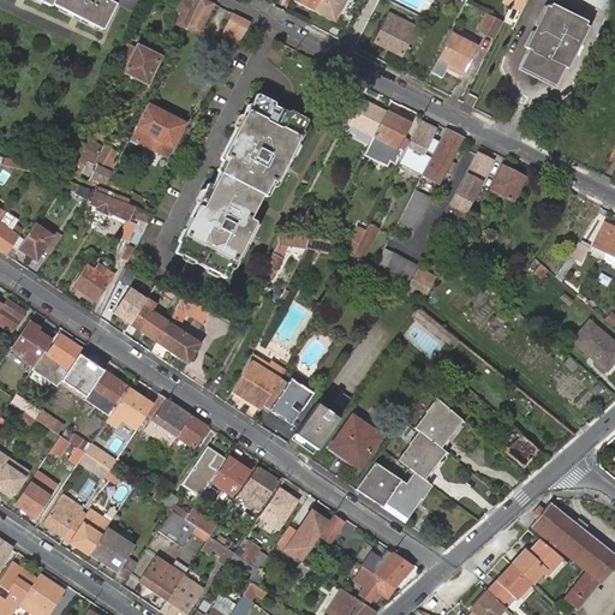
[(94,25),(97,28),(102,30),(115,4),(106,0),(37,0),(39,0),(42,3),(51,6),(52,4),(59,9),(63,10),(73,16),(81,18),(94,25)]
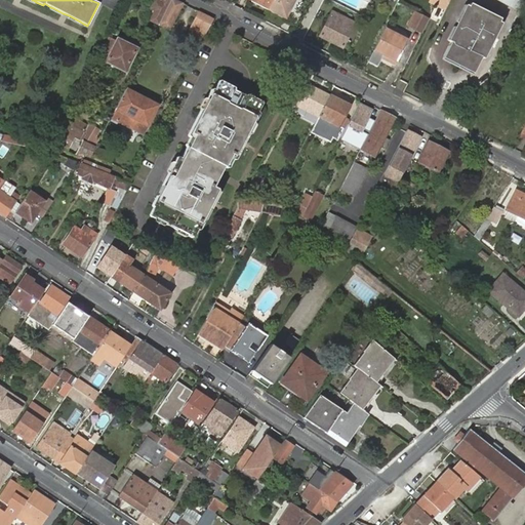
[(182,3),(176,0),(170,0),(168,5),(164,13),(159,24),(168,30),(182,3)]
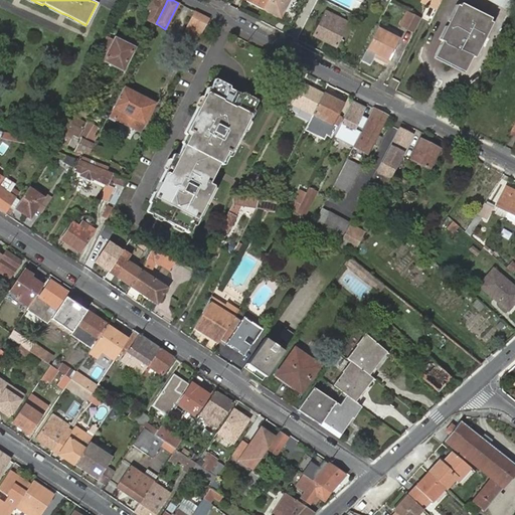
[(246,0),(264,8),(267,0),(246,0)]
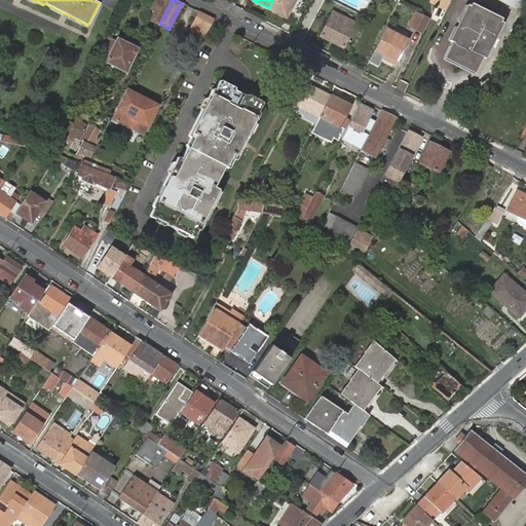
[(272,0),(269,8),(287,17),(295,0),(272,0)]
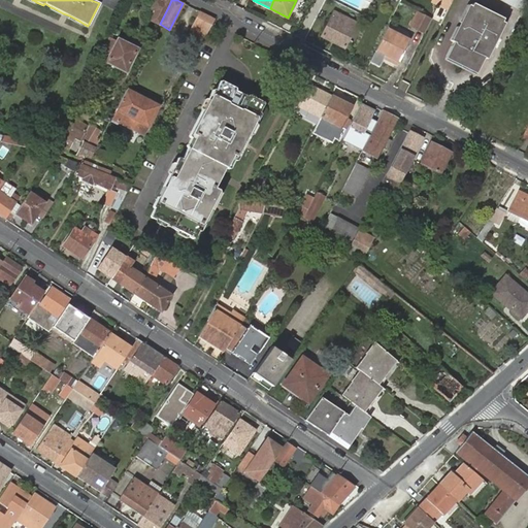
[(453,0),(438,0),(437,3),(449,8),(453,0)]
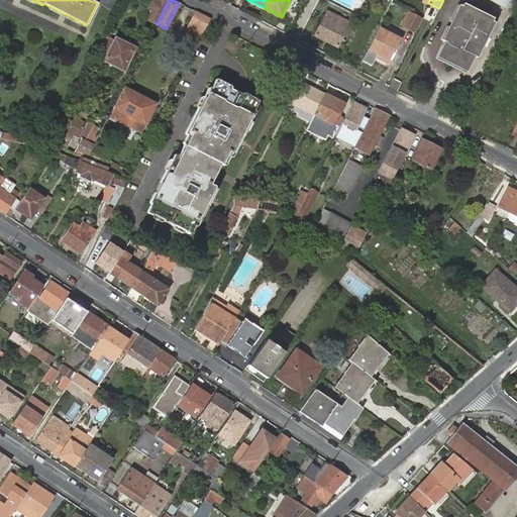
[(516,0),(492,0),(512,10),(516,0)]
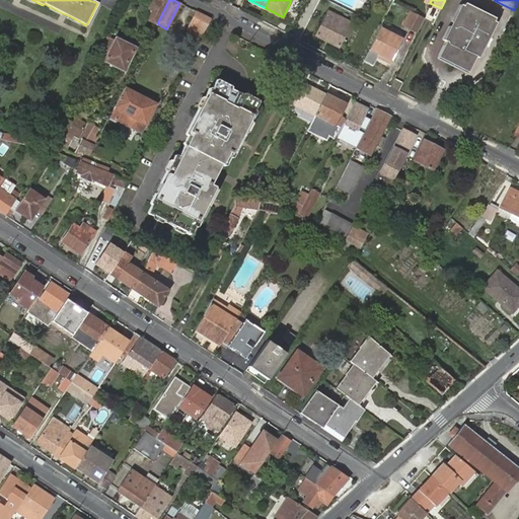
[(495,19),(465,4),(439,55),(468,70),(483,44),(485,46),(489,38),(487,36),(495,19)]
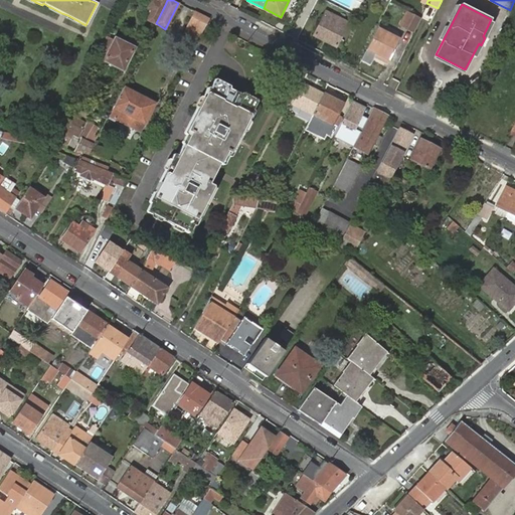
[(80,26),(81,23),(78,21),(67,15),(61,13),(52,8),(49,7),(48,9),(51,10),(60,15),(65,18),(77,24),(80,26)]
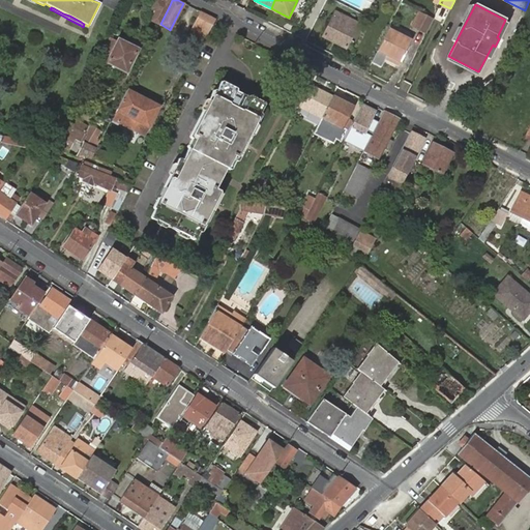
[(433,19),(418,10),(411,25),(425,33),(433,19)]
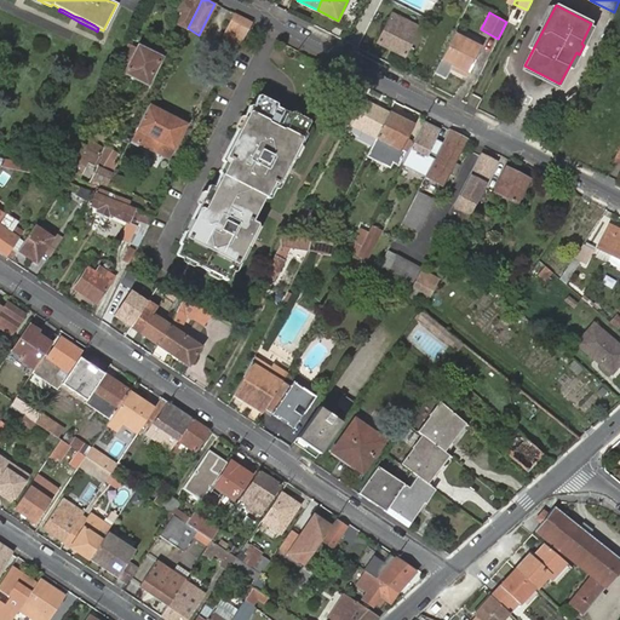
[(392,13),(378,42),(405,55),(419,27),(392,13)]
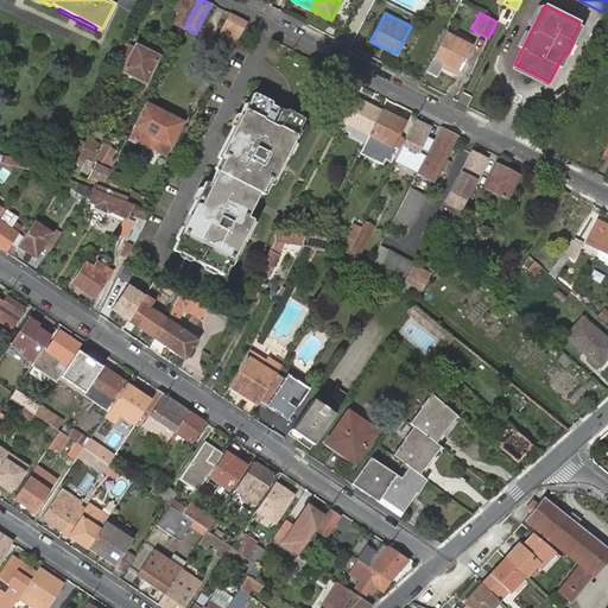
[(247,21),(232,14),(223,30),(219,39),(232,46),(236,37),(239,38),(247,21)]
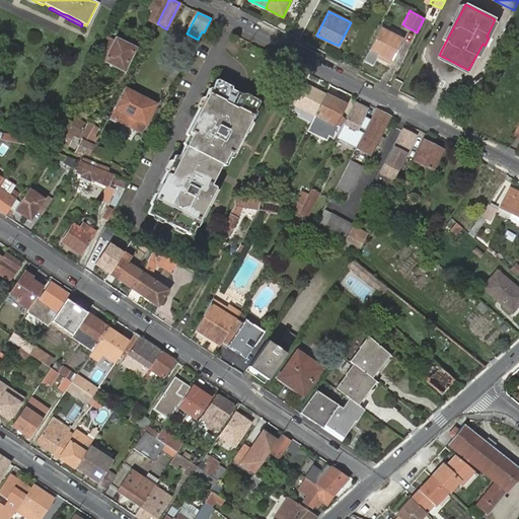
[(380,28),(368,52),(378,57),(379,55),(382,57),(381,59),(390,64),(402,40),(380,28)]
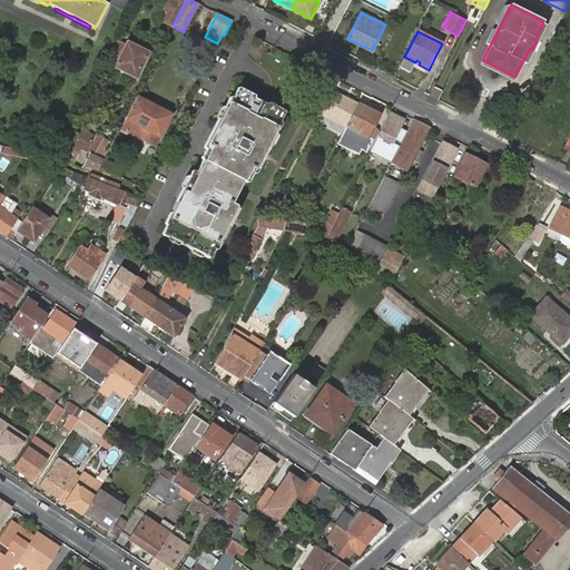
[(115,66),(114,67),(136,78),(148,52),(127,42),(126,43),(118,40),(107,61),(115,66)]
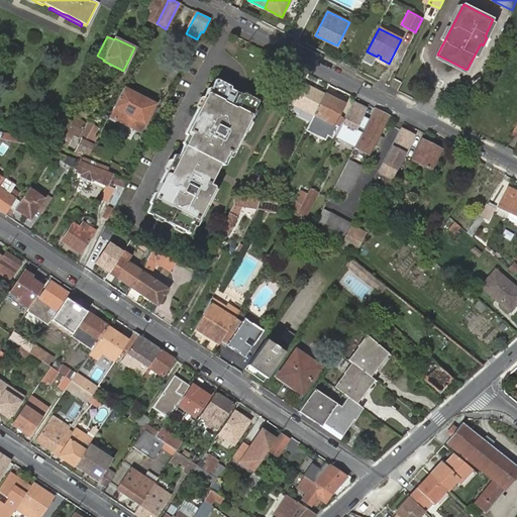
[(304,84),(297,81),(287,101),(294,105),(314,115),(314,114),(324,94),(304,84)]
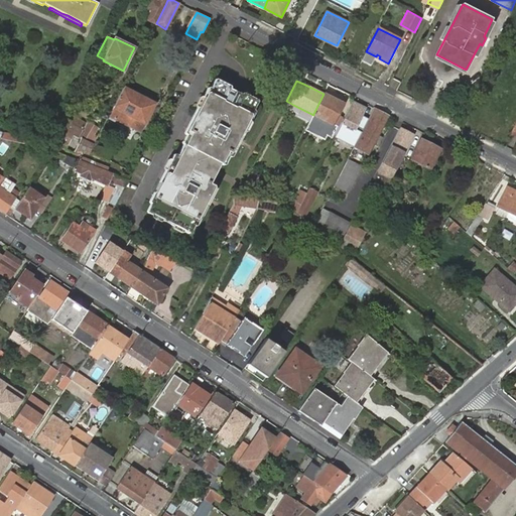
[(211,159),(216,162),(220,164),(227,149),(231,151),(248,117),(246,116),(253,102),(217,83),(210,97),(208,96),(189,130),(194,132),(185,148),(190,151),(184,163),(178,160),(175,158),(156,197),(158,198),(151,211),(187,230),(195,216),(197,217),(213,186),(206,182),(210,174),(204,172),(211,159)]
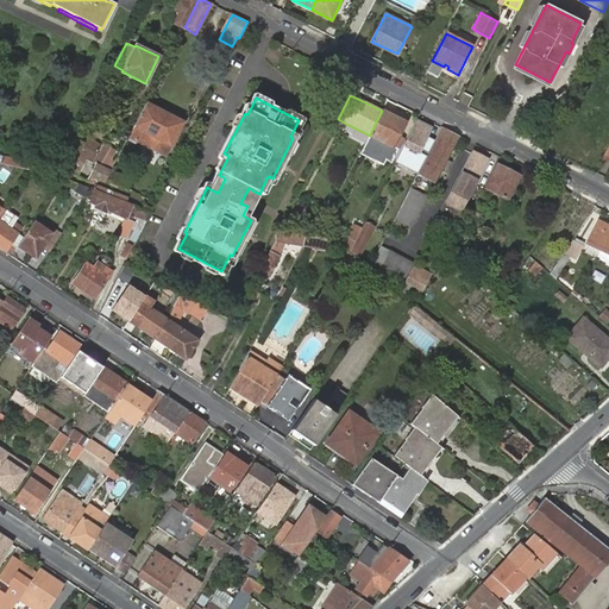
[(182,123),(146,104),(135,126),(130,136),(127,138),(137,143),(137,142),(144,145),(161,154),(165,156),(171,145),(182,123)]
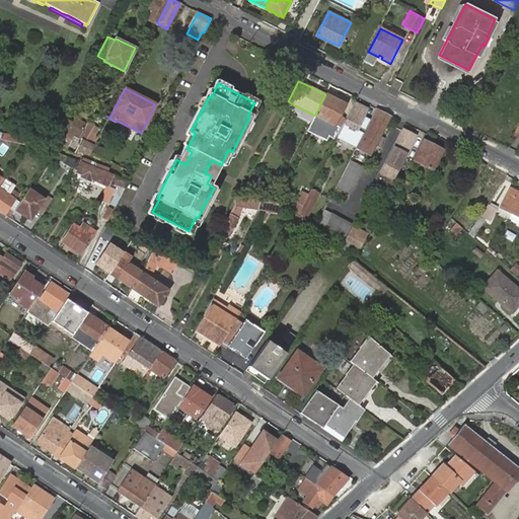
[(334,98),(325,94),(315,115),(315,116),(307,131),(315,135),(317,131),(327,136),(334,139),(339,128),(344,119),(340,116),(346,104),(338,100),(334,98)]
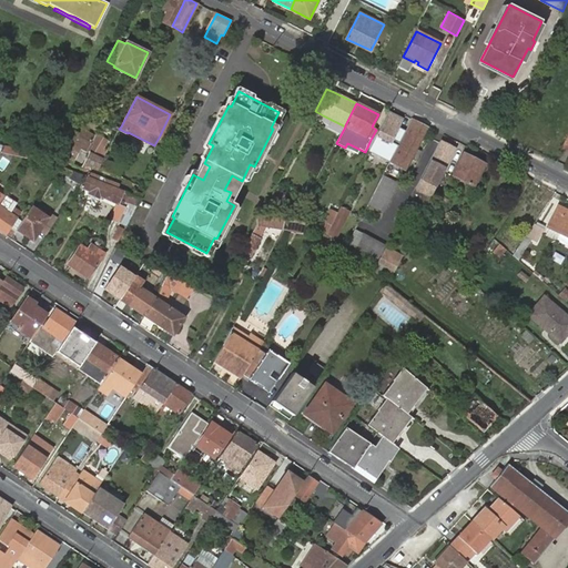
[(403,120),(388,112),(376,137),(378,138),(374,146),(384,151),(386,149),(394,153),(401,140),(408,124),(402,121),(403,120)]
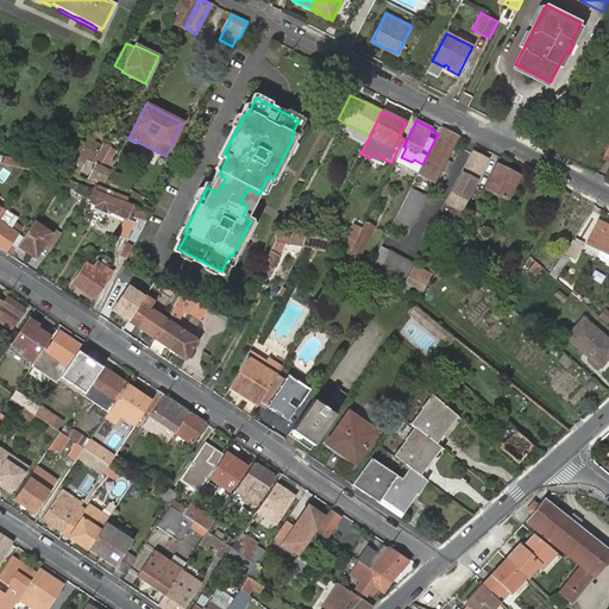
[(459,136),(441,127),(438,133),(429,150),(447,158),(459,136)]
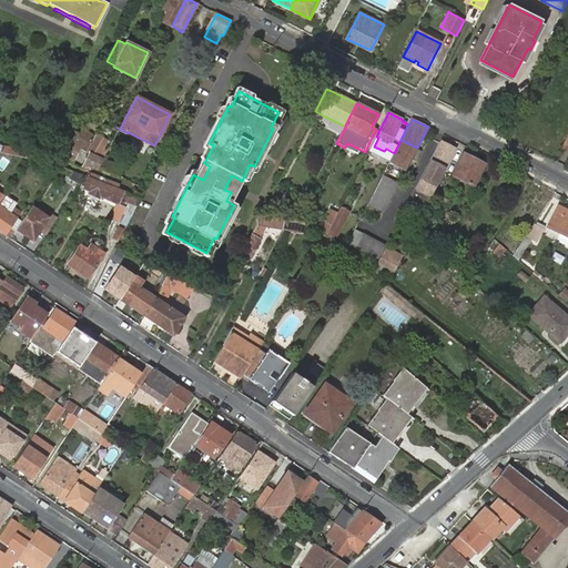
[(84,169),(95,170),(99,154),(103,155),(105,139),(90,137),(84,169)]
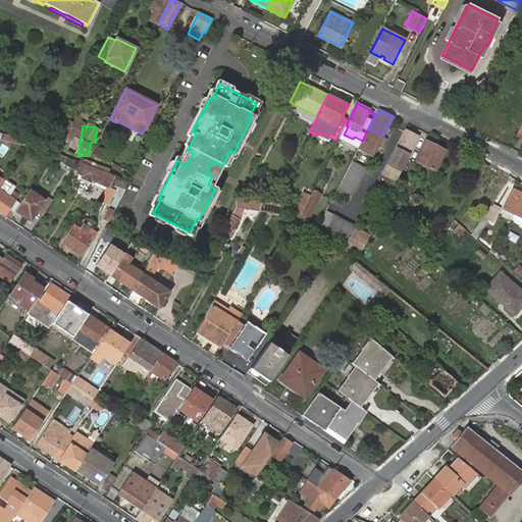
[(383,136),(368,128),(362,141),(360,144),(358,149),(372,156),(382,137),(383,136)]
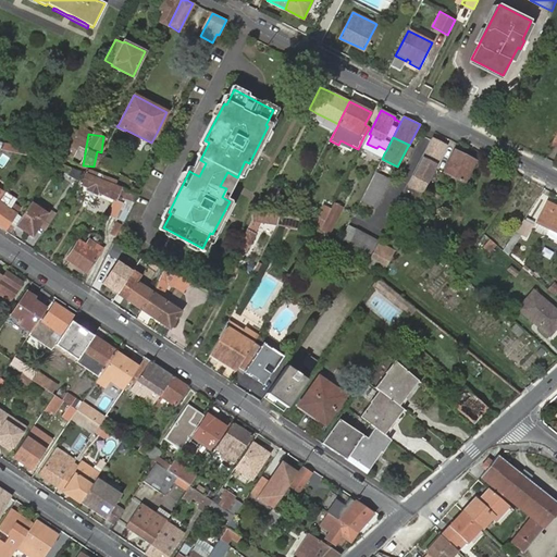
[(448,146),(432,137),(407,186),(423,194),(448,146)]
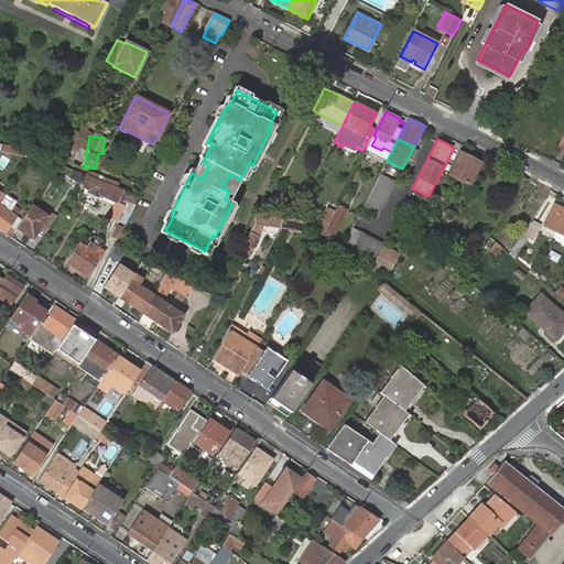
[(354,152),(356,148),(345,142),(343,147),(354,152)]
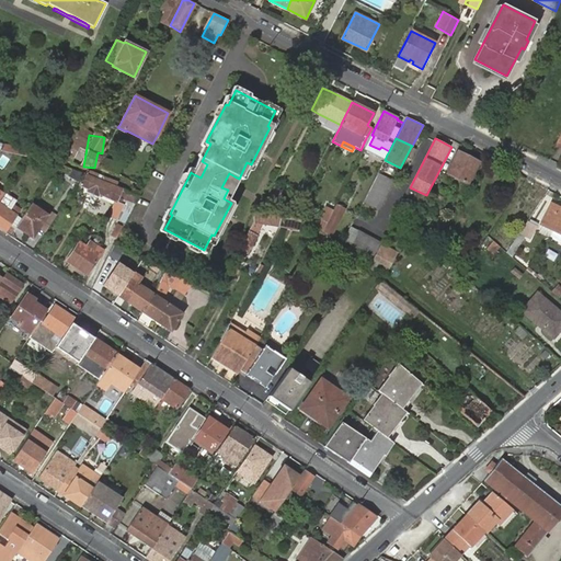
[(385,160),(387,155),(380,151),(377,158),(384,161),(385,160)]
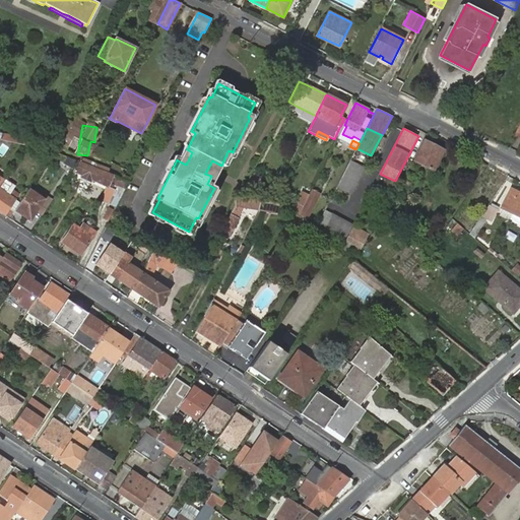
[(444,150),(425,140),(413,161),(434,171),(444,150)]
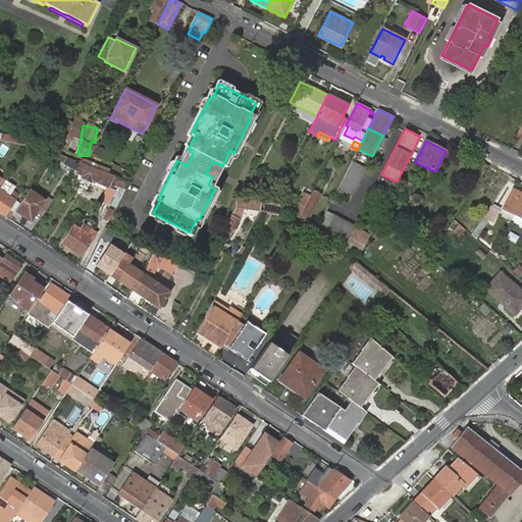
[(114,154),(96,146),(95,146),(91,154),(110,163),(114,154)]
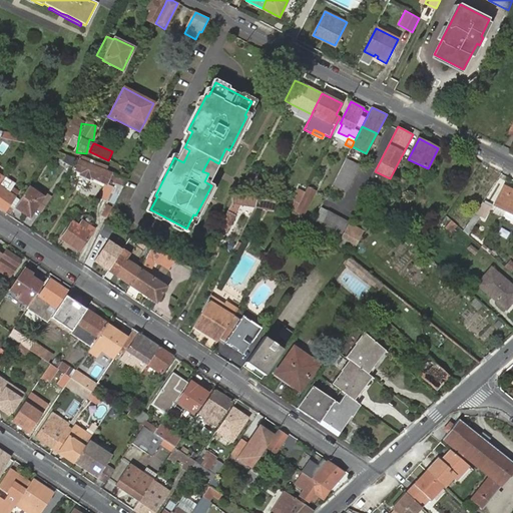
[(189,150),(184,147),(177,159),(183,162),(189,150)]
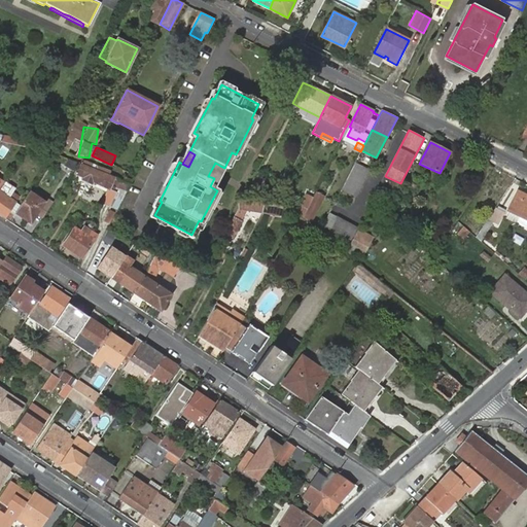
[(74,172),(79,165),(68,160),(65,166),(74,172)]
